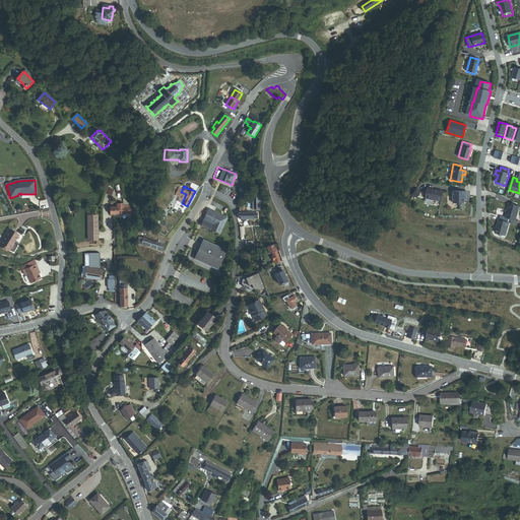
[(416,189),(411,195),(415,198),(420,191),(416,189)]
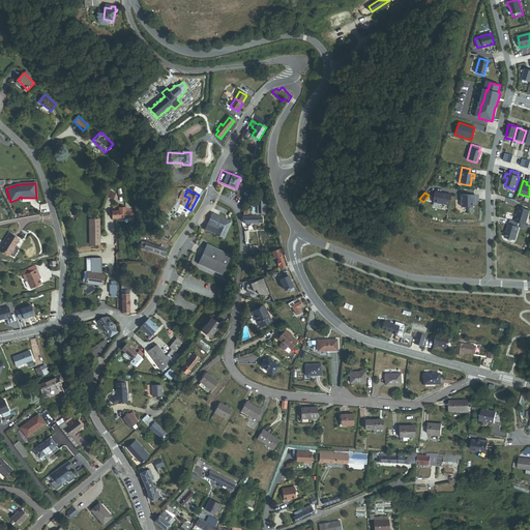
[(434,203),(449,205),(451,195),(443,194),(440,194),(440,193),(435,193),(434,203)]
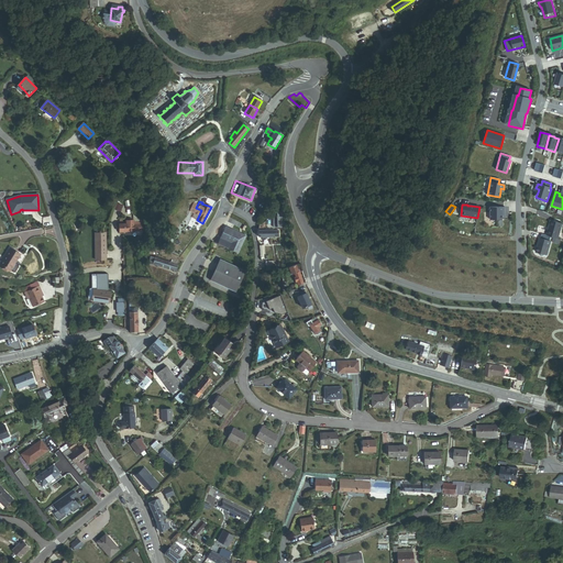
[(489,207),(489,220),(501,220),(501,216),(501,212),(504,212),(504,207),(489,207)]
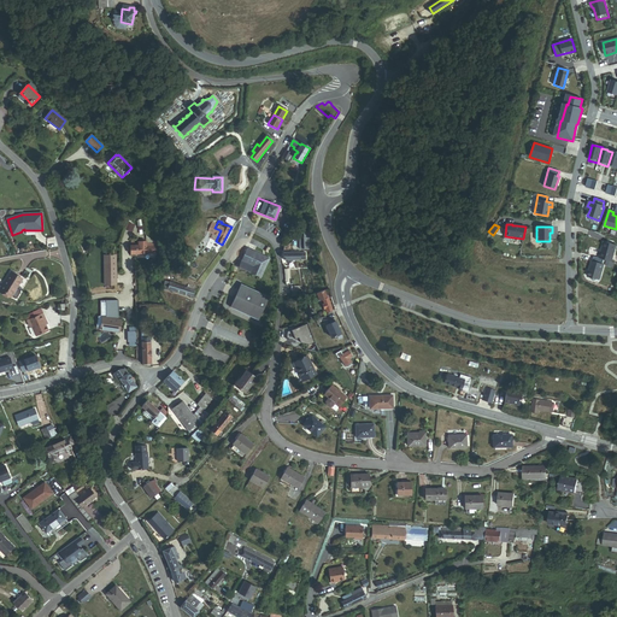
[(310,247),(313,248),(313,236),(311,236),(311,229),(306,228),(304,233),(304,236),(300,236),(300,248),(303,248),(310,248),(310,247)]
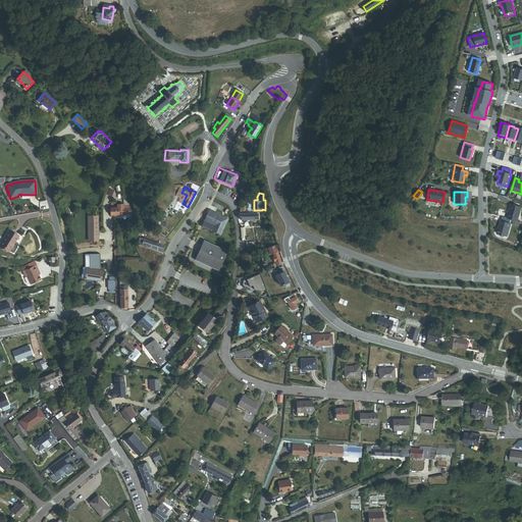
[(135,214),(135,208),(124,208),(124,207),(124,205),(118,205),(118,204),(112,204),(112,208),(111,208),(111,215),(115,215),(118,215),(118,214),(135,214)]
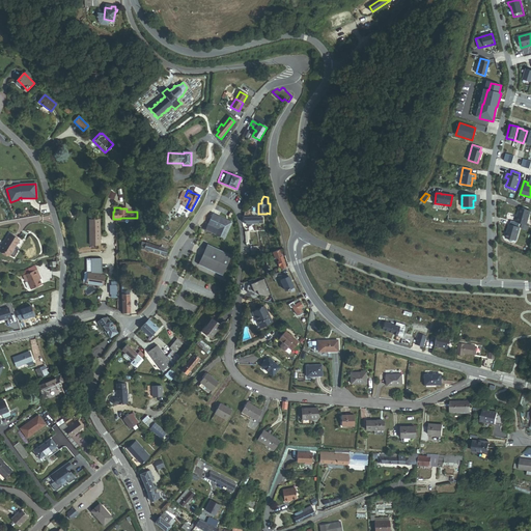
[(527,225),(530,211),(520,208),(519,214),(519,216),(518,216),(515,222),(520,223),(527,225)]
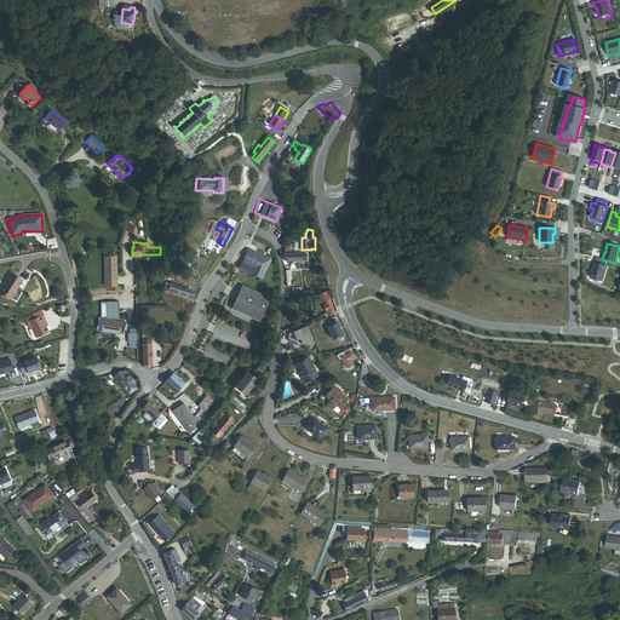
[(240,269),(263,279),(271,260),(248,250),(240,269)]
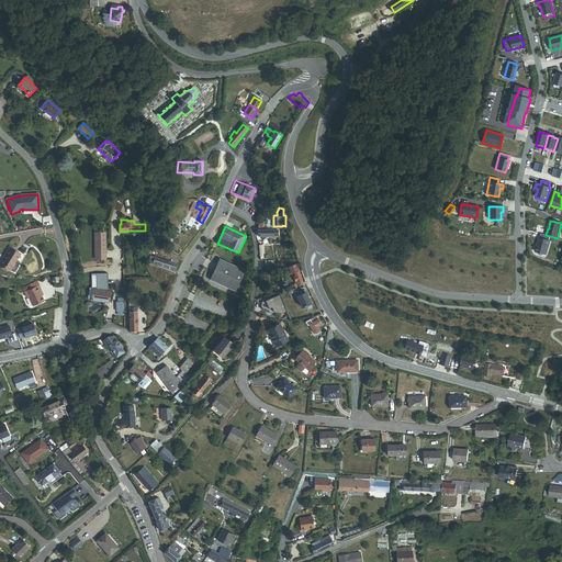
[(103,247),(105,247),(105,233),(94,232),(94,259),(98,259),(98,256),(99,256),(99,254),(103,254),(103,247)]
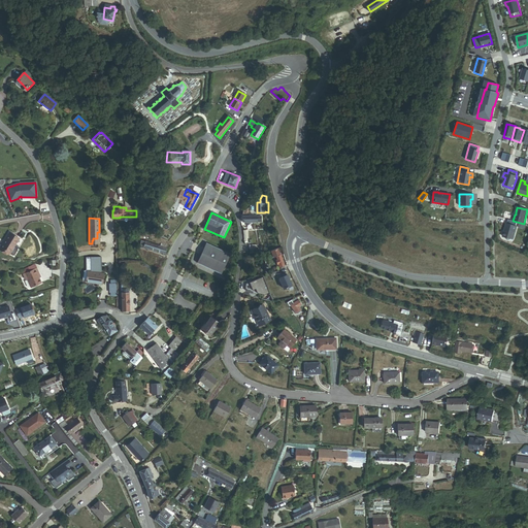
[(506,224),(502,236),(514,239),(517,226),(516,226),(517,222),(513,221),(508,220),(507,224),(506,224)]
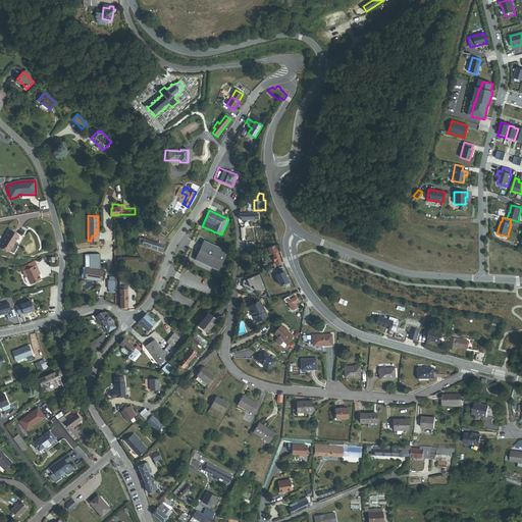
[(1,246),(10,252),(13,253),(14,253),(17,249),(17,247),(14,245),(16,242),(19,237),(10,230),(1,246)]
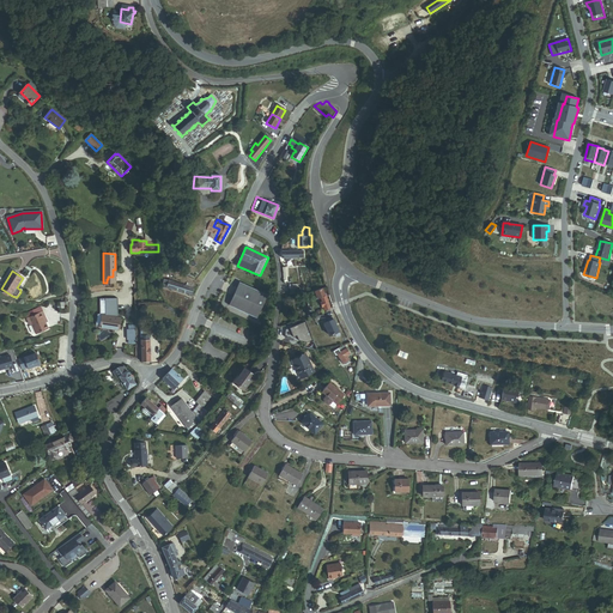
[(187,283),(187,286),(164,279),(162,286),(171,290),(173,290),(194,297),(198,285),(187,283)]
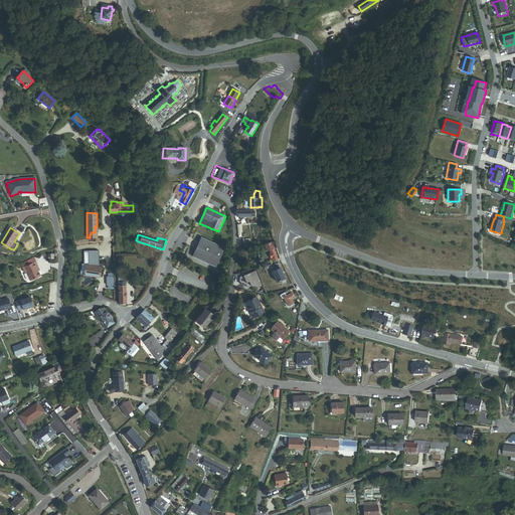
[(192,256),(216,267),(224,248),(200,237),(192,256)]
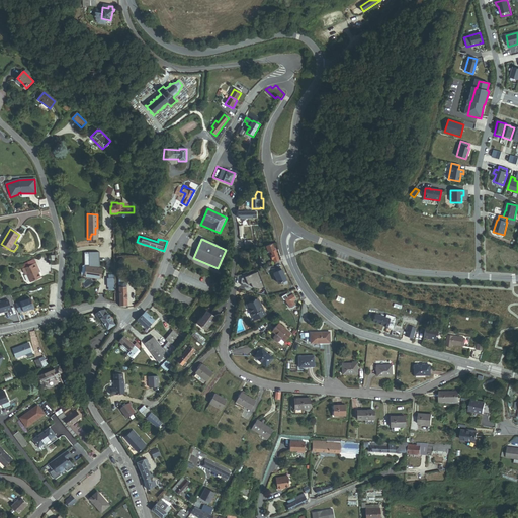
[(279,263),(282,262),(275,243),(273,244),(279,263)]
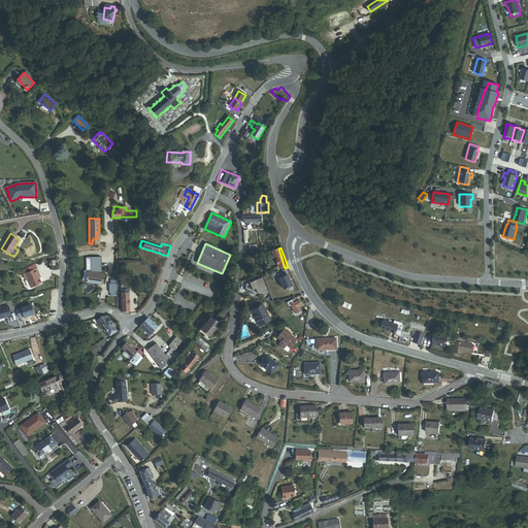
[(90,272),(98,273),(100,262),(92,261),(90,272)]
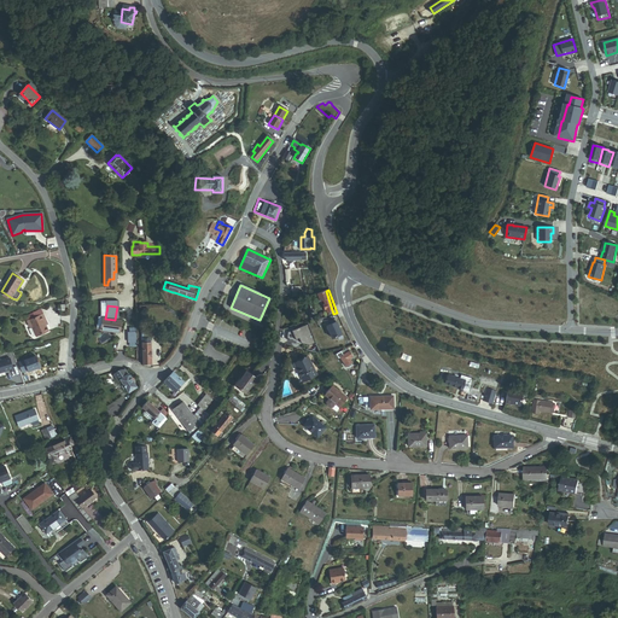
[(25,319),(27,322),(42,314),(41,310),(25,319)]
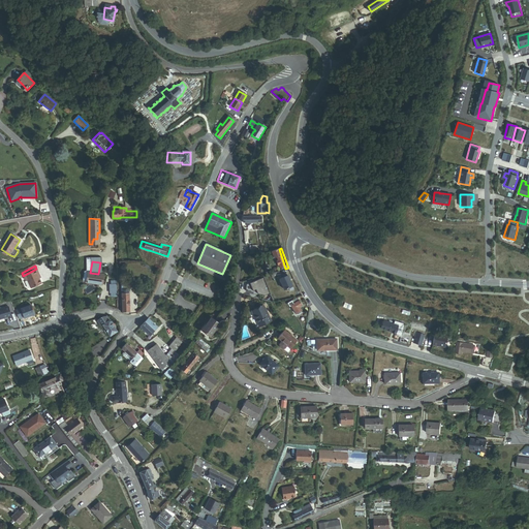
[(39,274),(36,269),(23,276),(26,281),(27,280),(31,288),(41,283),(39,278),(37,275),(39,274)]
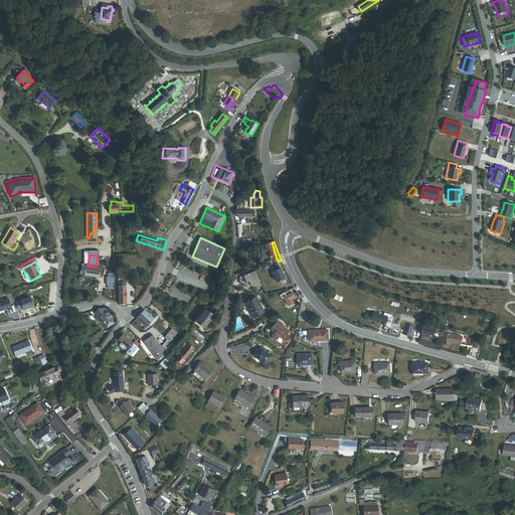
[(96,267),(88,266),(84,265),(82,275),(99,277),(101,268),(96,267)]
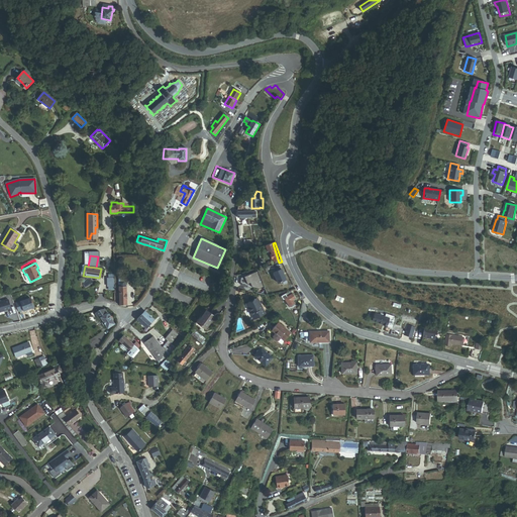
[(273,273),(277,272),(275,269),(274,269),(272,266),(265,269),(268,275),(273,273)]
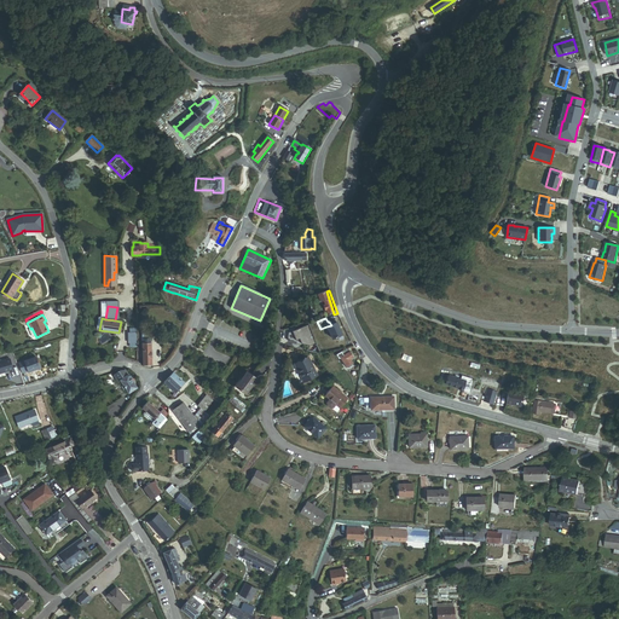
[(341,335),(342,335),(336,323),(335,319),(329,322),(331,325),(327,327),(333,339),(337,336),(340,341),(343,339),(341,335)]
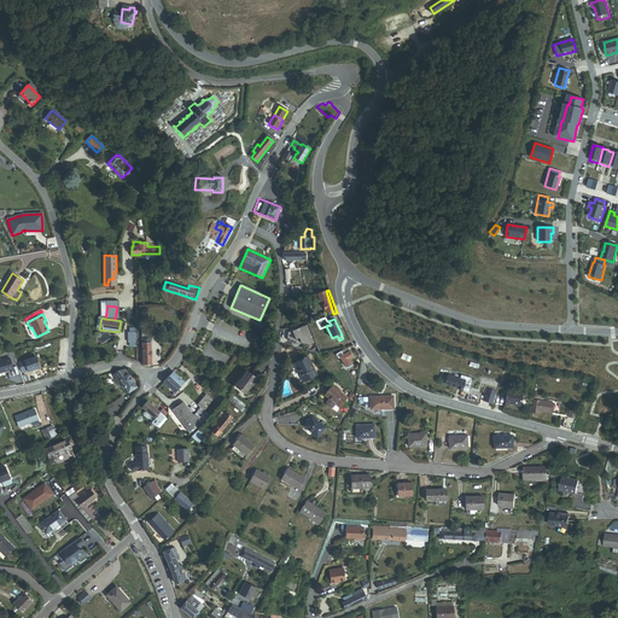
[(309,345),(315,344),(308,324),(289,331),(287,342),(309,345)]
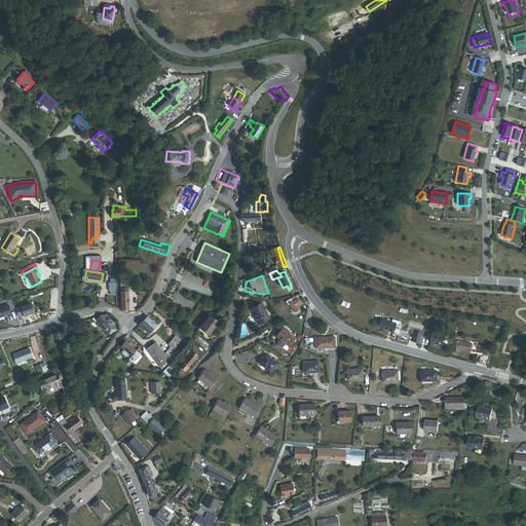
[(298,306),(301,305),(296,296),(286,301),(288,305),(290,304),(294,312),(295,312),(296,313),(300,311),(299,309),(300,309),(298,306)]
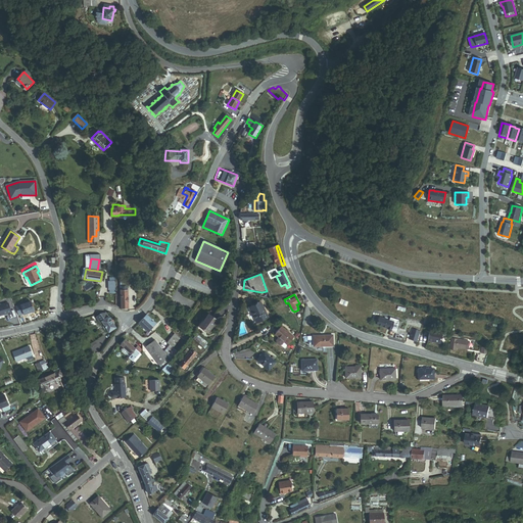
[(24,315),(34,312),(30,301),(15,306),(18,316),(24,314),(24,315)]
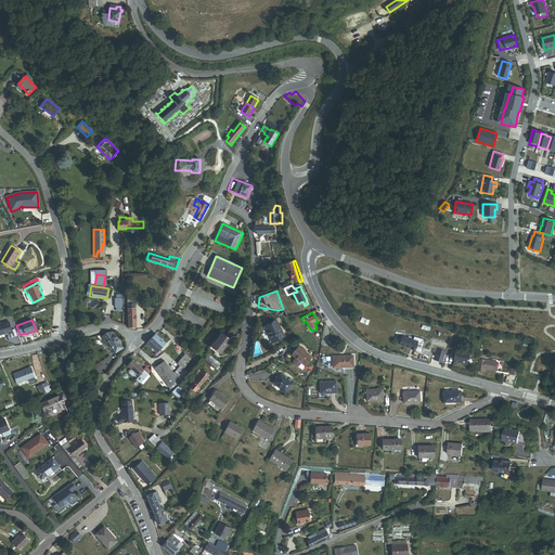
[(0,333),(11,331),(9,321),(0,322),(0,333)]
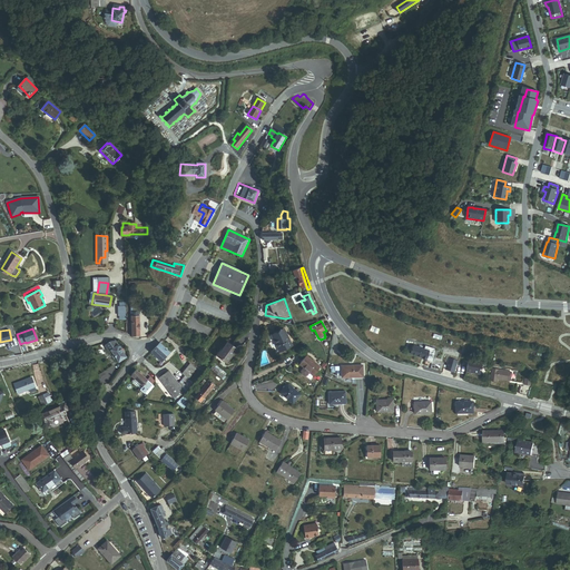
[(279,352),(292,345),(284,330),(272,336),(279,352)]
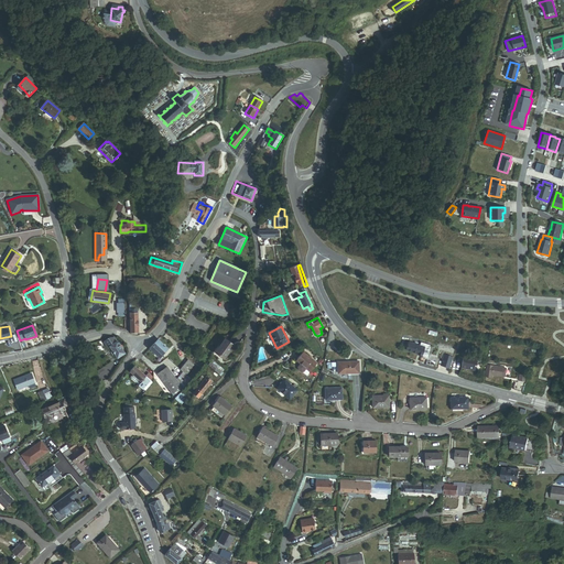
[(117,359),(125,354),(119,346),(121,345),(119,343),(118,343),(115,338),(109,338),(104,342),(107,348),(109,347),(112,351),(111,354),(112,356),(115,355),(117,359)]
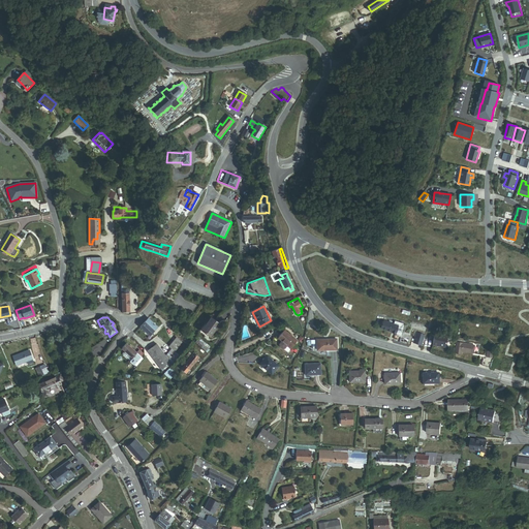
[(150,336),(158,328),(148,318),(141,327),(150,336)]
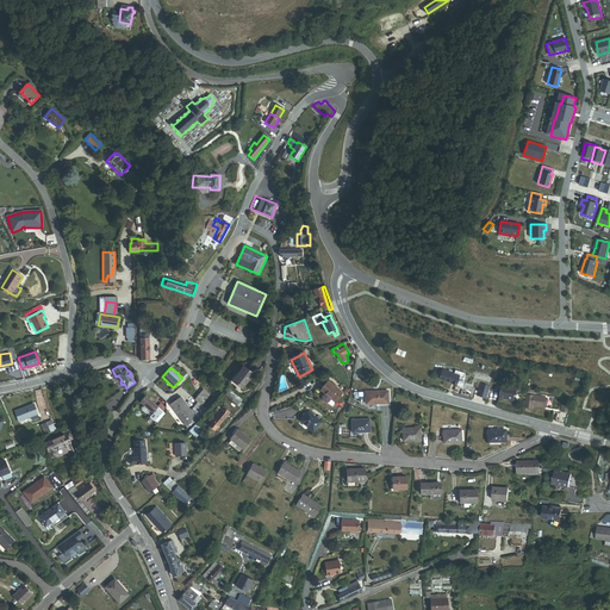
[(242,388),(254,374),(243,367),(232,381),(242,388)]
